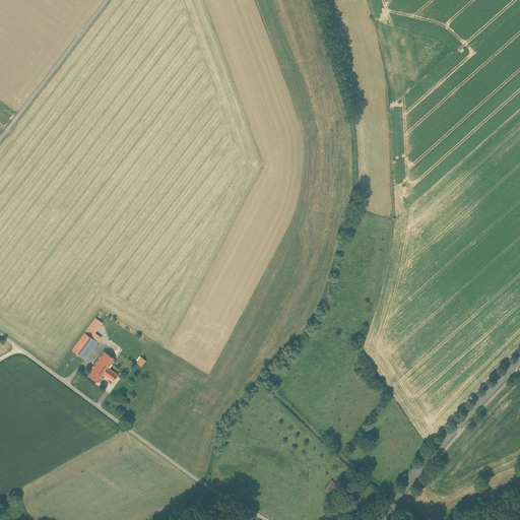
[(95,317),(84,332),(98,341),(101,338),(94,333),(103,322),(95,317)]
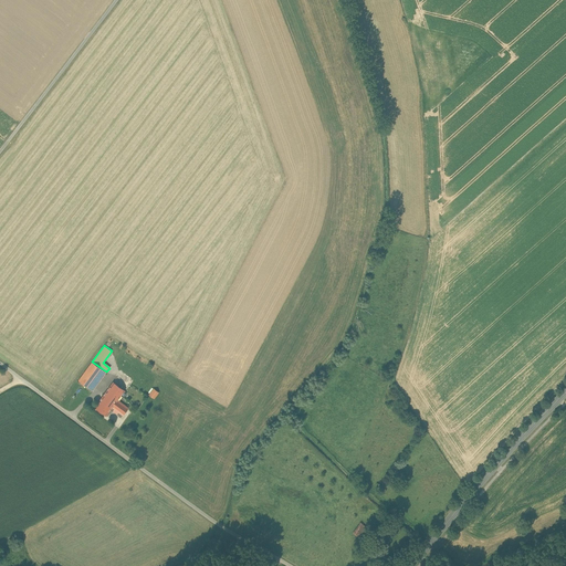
[(92,362),(79,380),(88,387),(91,384),(93,380),(96,376),(101,379),(106,371),(92,362)]
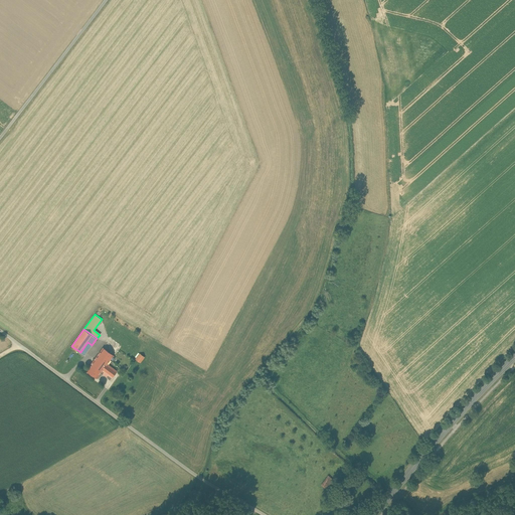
[(117,371),(107,364),(114,355),(104,348),(94,361),(104,368),(103,369),(103,370),(113,377),(117,371)]
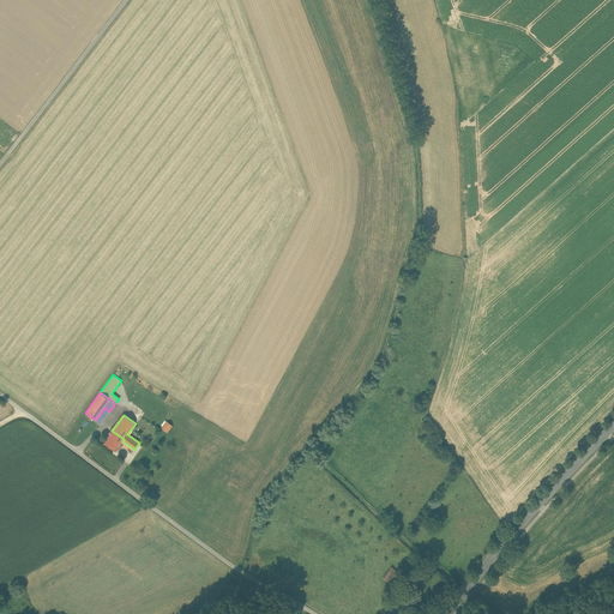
[(124,439),(112,431),(103,441),(115,450),(122,441),(122,440),(124,439)]
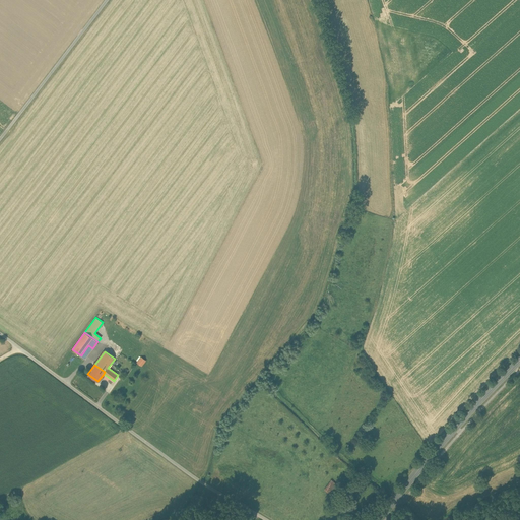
[(331,481),(325,490),(329,493),(335,484),(331,481)]
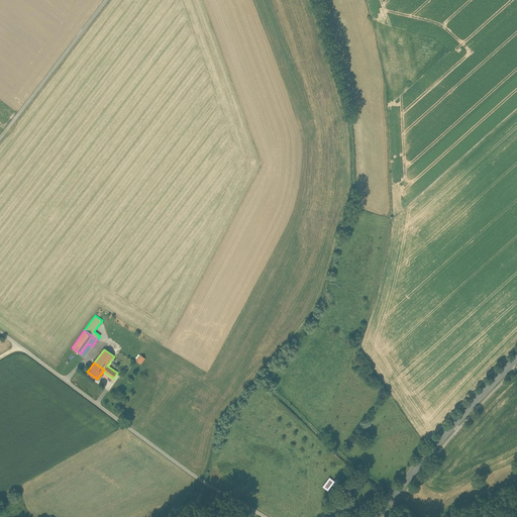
All buildings are outlined.
